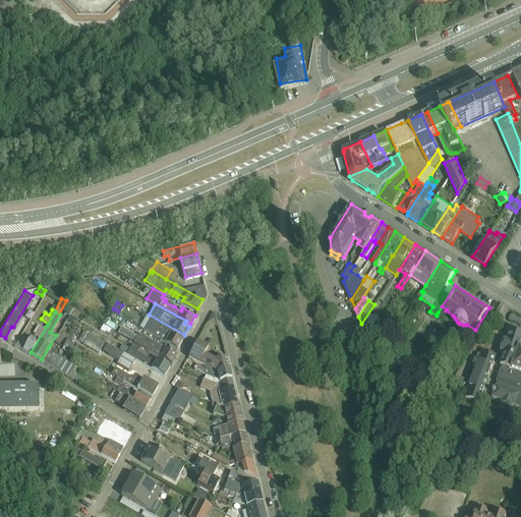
[(184,335),(149,314),(146,312),(139,324),(145,328),(145,329),(177,347),(184,335)]
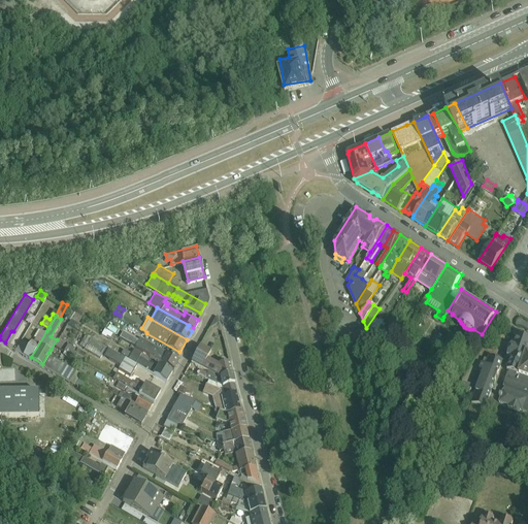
[(104,326),(101,332),(106,334),(106,333),(110,335),(112,331),(104,326)]
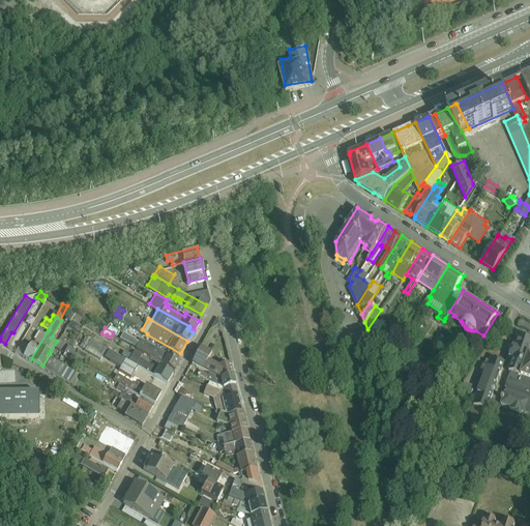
[(31,358),(47,332),(38,328),(34,335),(36,337),(33,342),(31,341),(30,343),(23,340),(21,343),(20,342),(15,349),(31,358)]
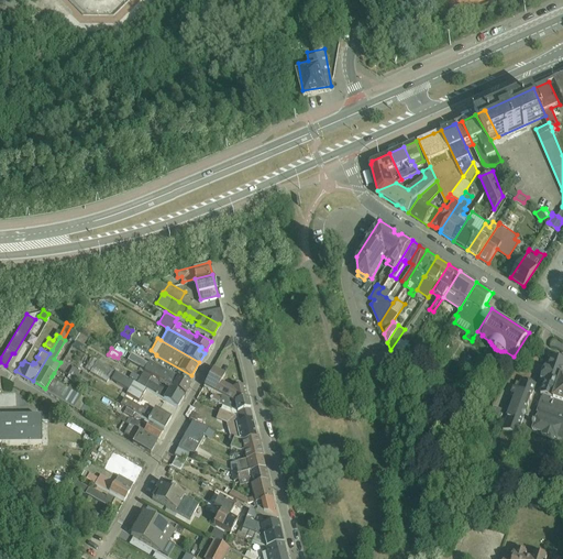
[(131,350),(127,358),(185,391),(190,381),(189,381),(150,358),(147,360),(131,350)]
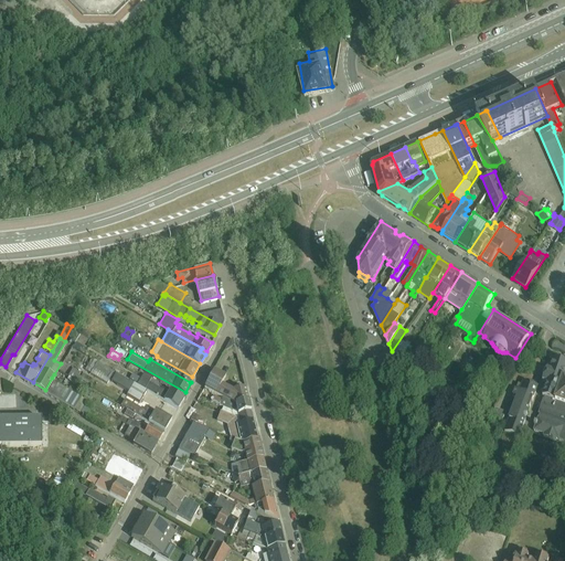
[(91,356),(85,367),(91,370),(91,371),(107,380),(114,369),(91,356)]
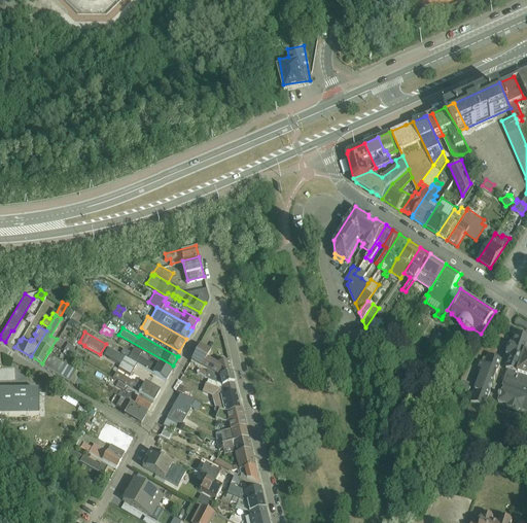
[(68,341),(64,348),(72,352),(75,349),(73,348),(74,345),(68,341)]
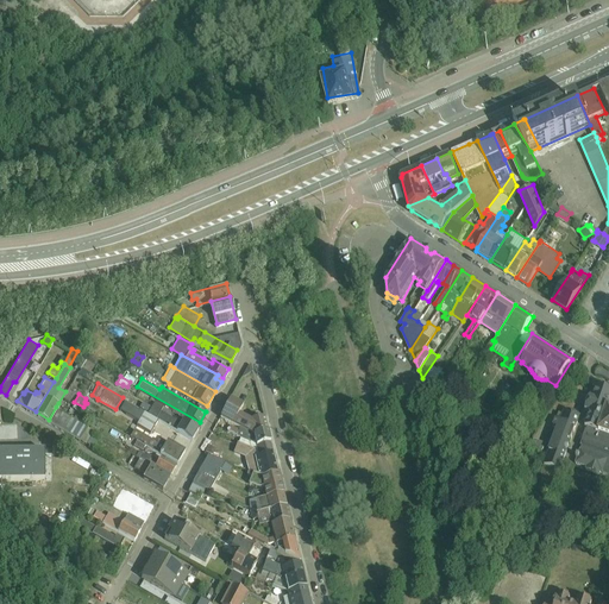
[(253,431),(268,428),(264,414),(259,415),(259,414),(258,413),(257,413),(256,413),(255,413),(255,414),(253,414),(253,415),(253,416),(250,417),(238,410),(243,402),(230,395),(220,414),(240,425),(253,431)]
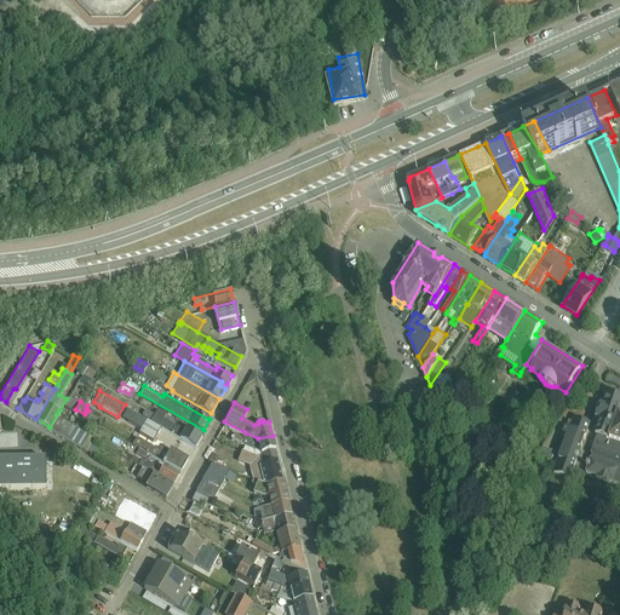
[(161,425),(150,419),(127,406),(121,415),(141,426),(139,430),(153,438),(161,425)]
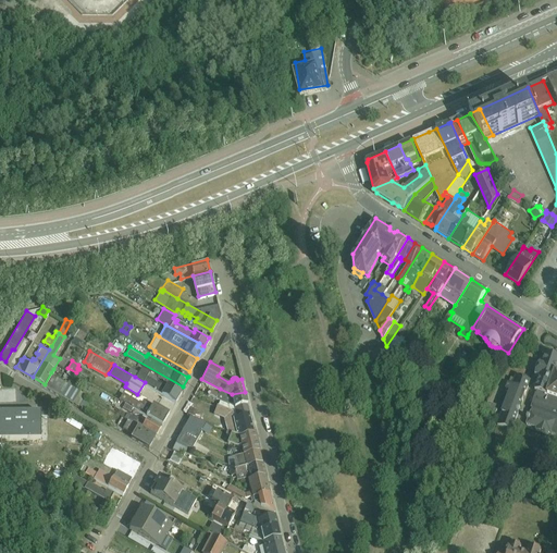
[(135,377),(145,382),(175,400),(182,390),(168,382),(165,385),(153,379),(147,375),(149,370),(141,365),(135,377)]
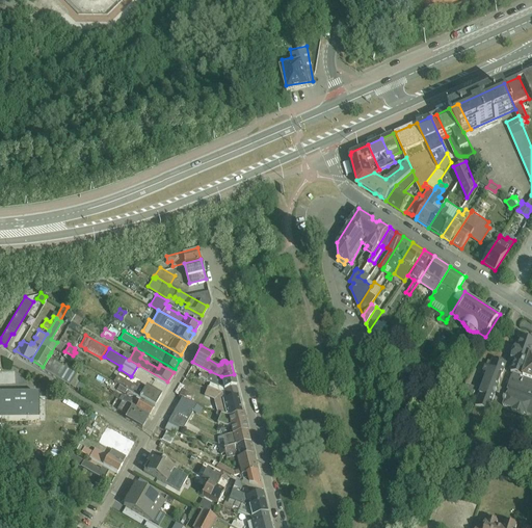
[(504,399),(503,403),(512,406),(511,408),(524,414),(525,412),(531,414),(531,353),(530,353),(530,354),(528,354),(529,353),(521,350),(516,361),(513,371),(514,372),(513,374),(512,374),(507,388),(508,389),(508,391),(507,391),(505,396),(504,398),(504,399)]
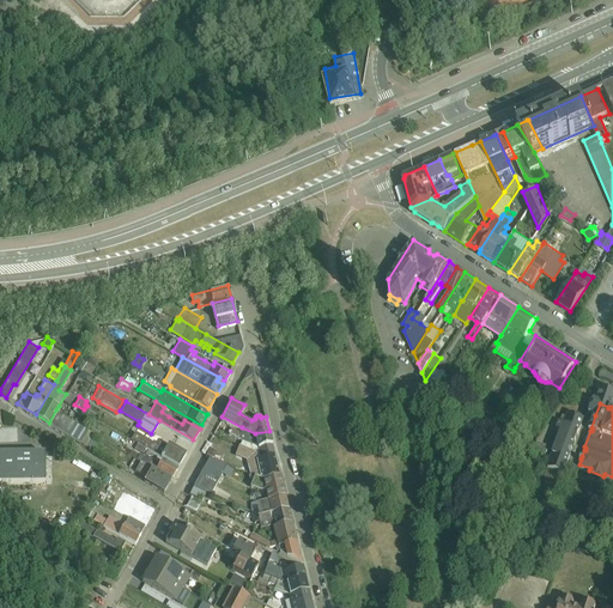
[(56,409),(49,423),(80,441),(87,427),(56,409)]
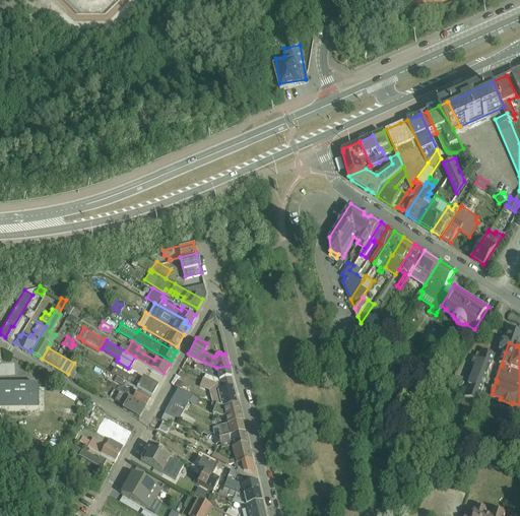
[(475,364),(456,417),(465,422),(474,398),(478,400),(488,377),(497,353),(481,347),(480,351),(477,350),(472,362),(475,364)]
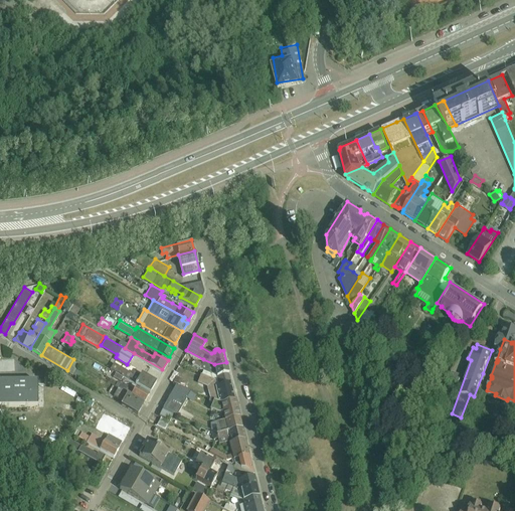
[(214,364),(203,359),(202,361),(195,357),(192,362),(203,367),(201,373),(214,379),(215,384),(230,380),(226,362),(214,364)]
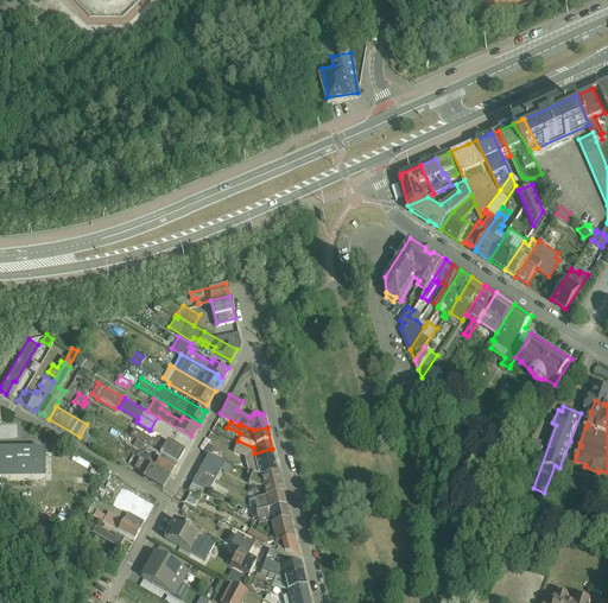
[(87,424),(80,437),(86,440),(86,439),(90,433),(93,429),(87,424)]
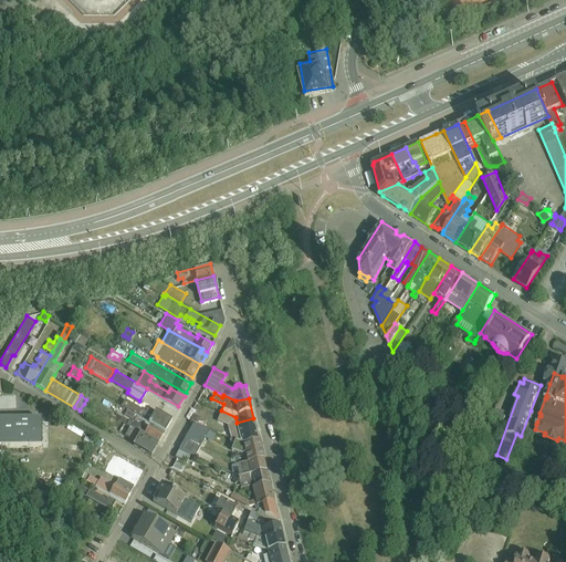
[(126,407),(135,413),(165,429),(171,418),(156,408),(154,412),(147,407),(145,409),(125,397),(122,404),(126,407)]
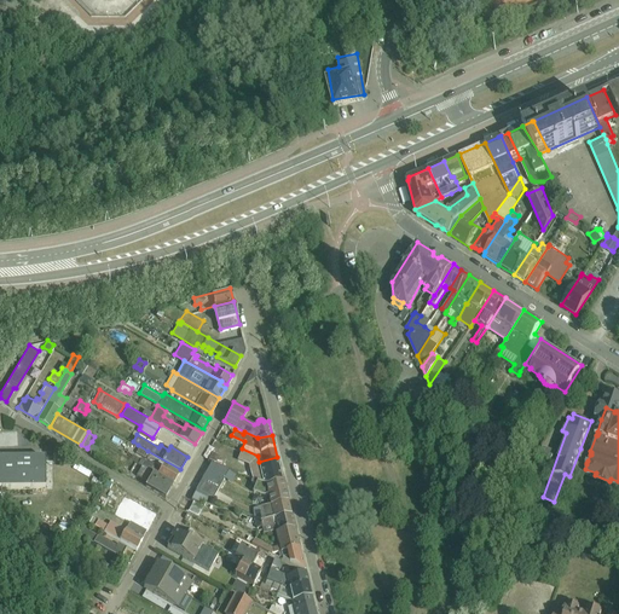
[(513,440),(507,450),(521,457),(526,447),(513,440)]
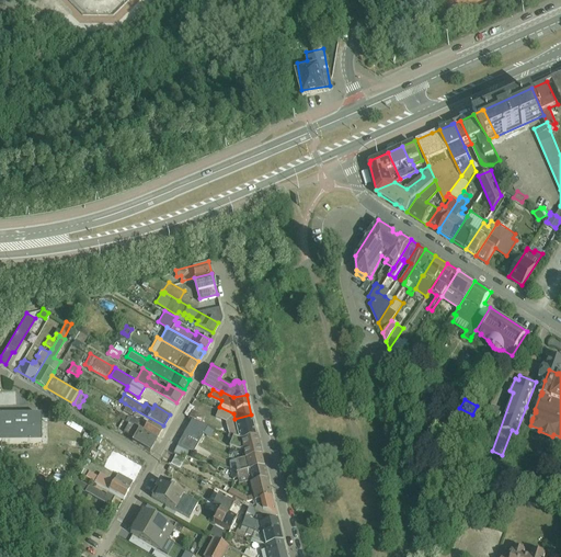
[(83,400),(79,406),(86,410),(90,404),(83,400)]
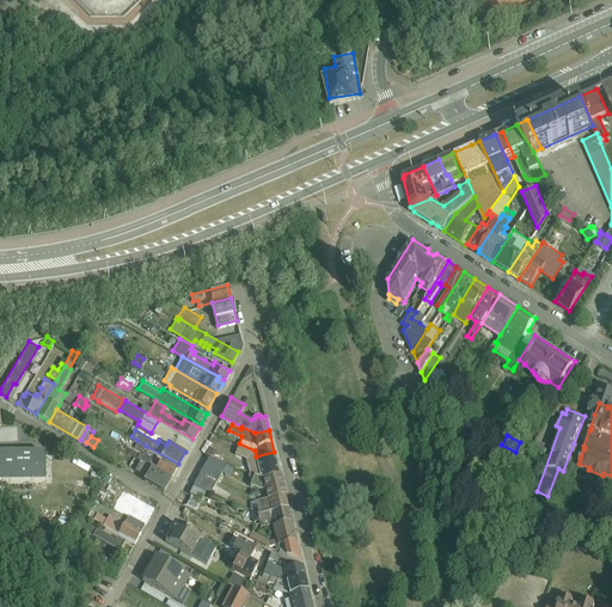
[(31,451),(44,451),(44,439),(31,439),(31,451)]
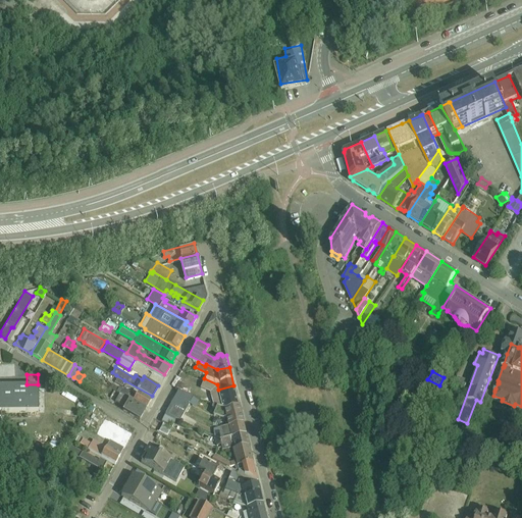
[(124,380),(116,375),(114,379),(122,384),(124,380)]
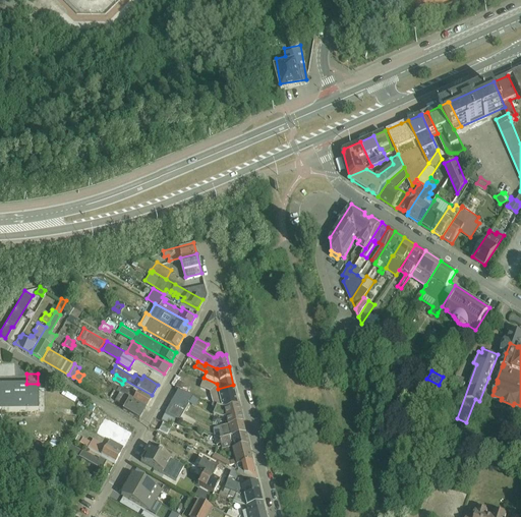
[(217,384),(204,378),(200,385),(211,388),(214,401),(223,405),(237,402),(233,385),(218,389),(217,384)]
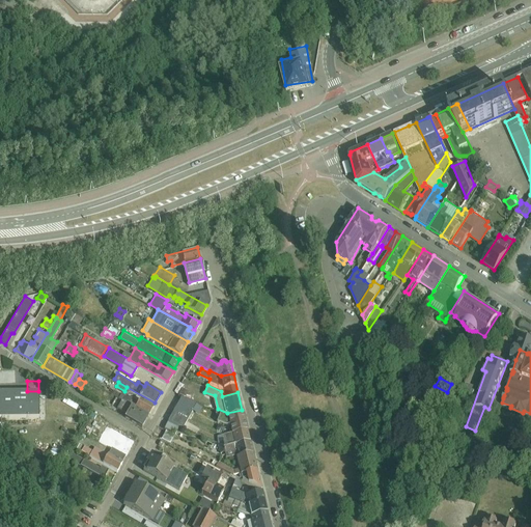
[(182,394),(192,398),(193,391),(182,386),(177,393),(182,394)]
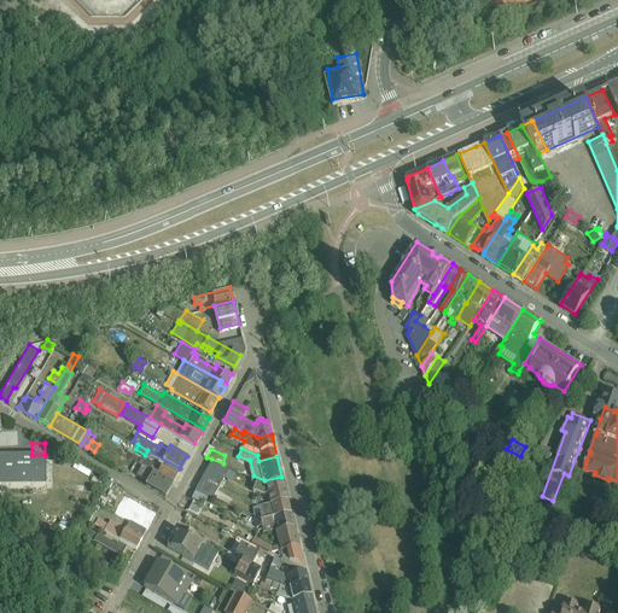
[(141,463),(173,482),(179,471),(163,462),(161,466),(146,457),(145,459),(132,451),(129,455),(141,463)]
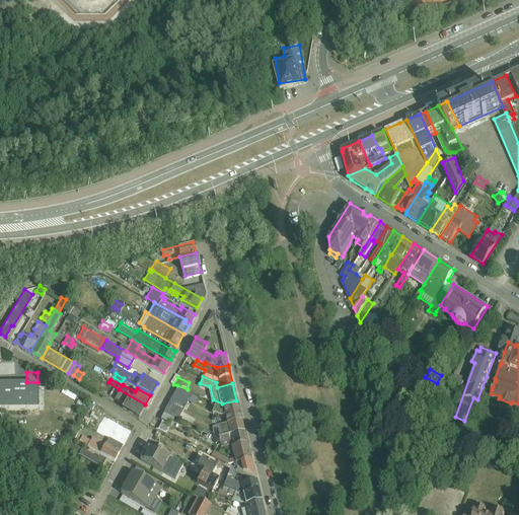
[(38,382),(26,382),(0,381),(0,417),(0,418),(2,418),(3,416),(4,415),(4,413),(4,411),(2,410),(1,408),(38,408),(38,382)]
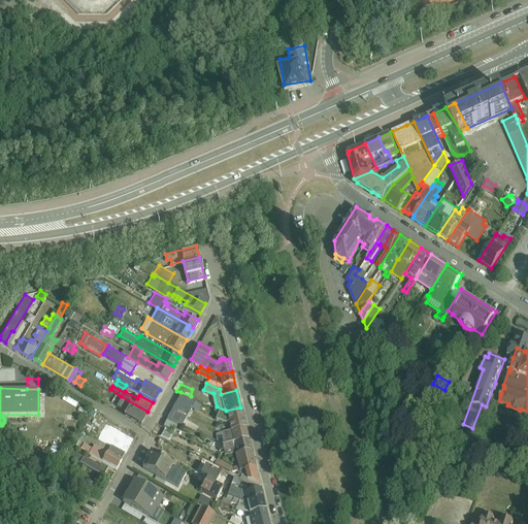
[(191,396),(180,392),(171,408),(167,416),(183,422),(187,415),(192,405),(193,403),(196,398),(191,396)]
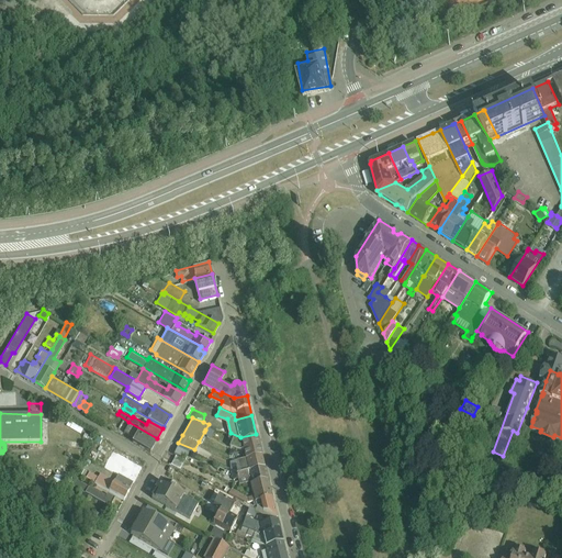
[(157,438),(128,422),(124,430),(134,436),(132,439),(150,449),(157,438)]
